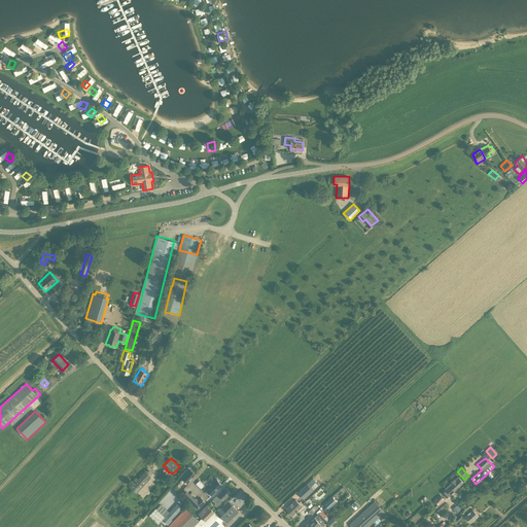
[(187,482),(195,475),(190,469),(183,478),(187,482)]
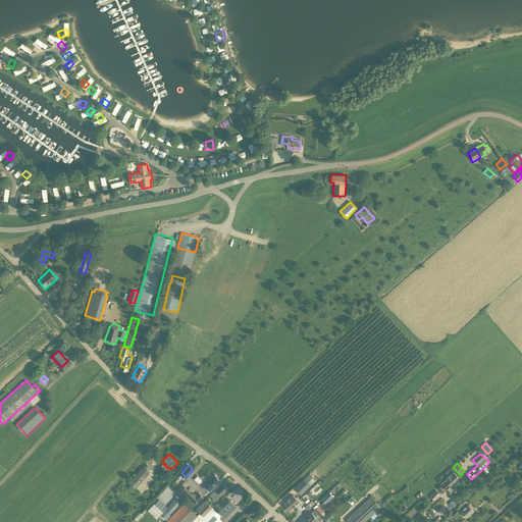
[(136,488),(150,472),(143,466),(128,482),(136,488)]
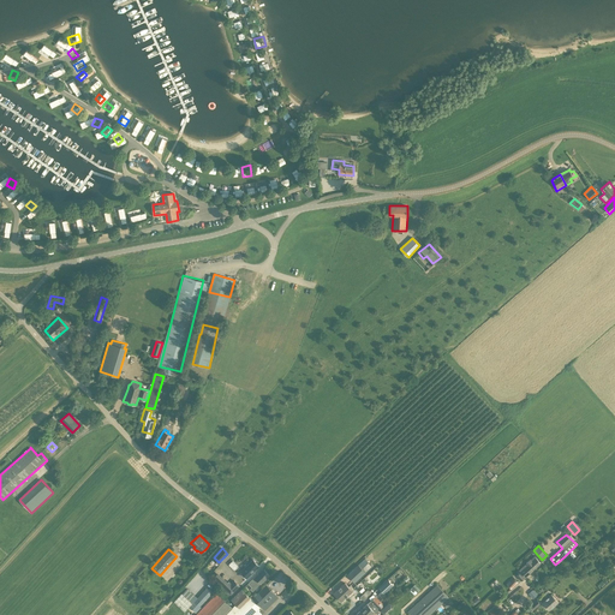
[(519,571),(520,572),(517,575),(521,581),(525,577),(532,571),(532,569),(541,562),(536,557),(535,556),(531,560),(530,560),(526,563),(519,571)]
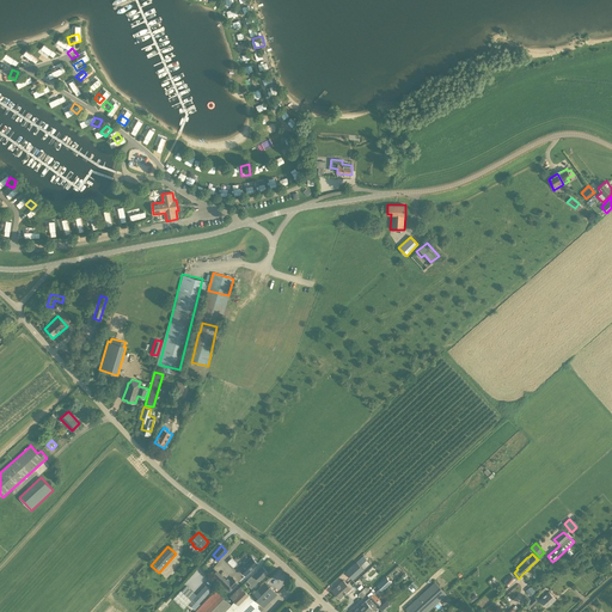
[(363,556),(346,571),(353,580),(363,569),(369,563),(363,556)]
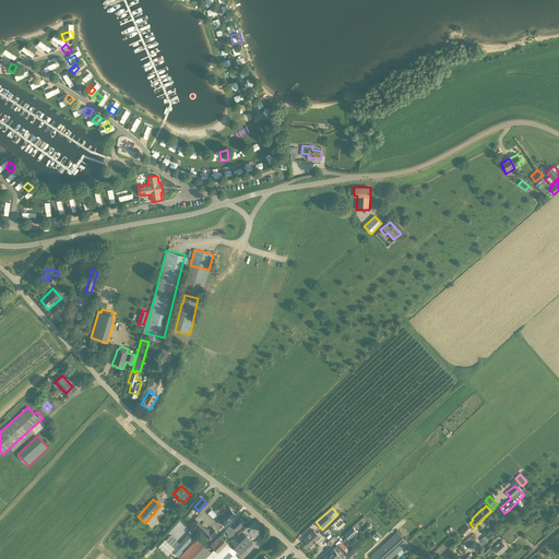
[(236,514),(229,509),(218,520),(225,525),(236,514)]
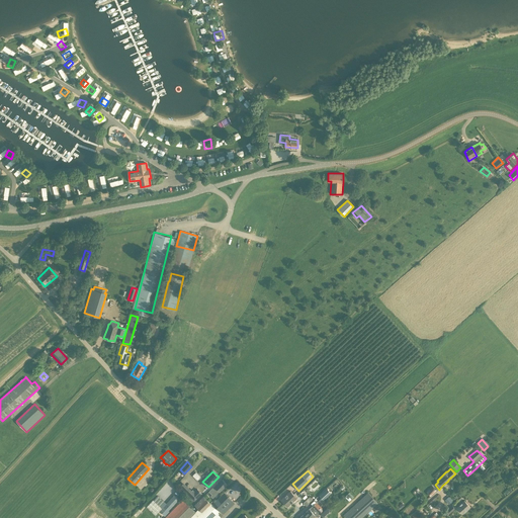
[(328,487),(331,491),(342,483),(338,478),(328,487)]
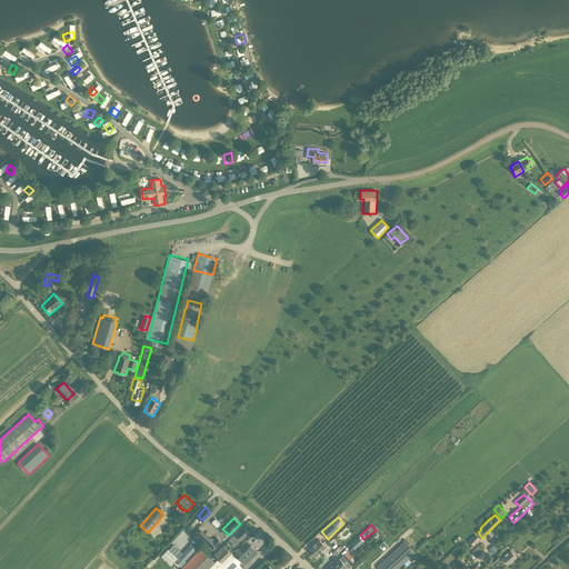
[(243,526),(229,540),(232,543),(231,545),(233,547),(241,539),(249,531),(243,526)]
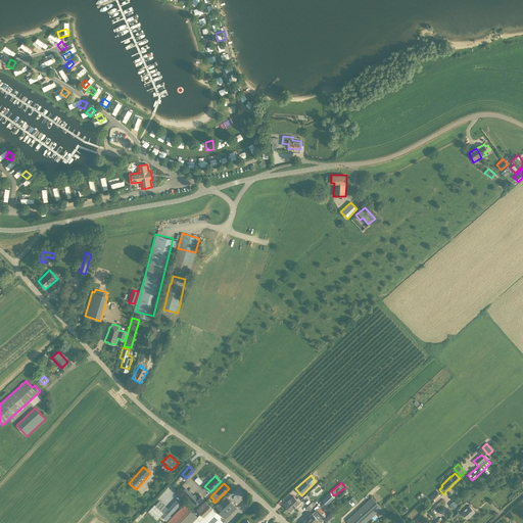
[(196,506),(203,498),(199,494),(196,496),(195,495),(194,496),(185,487),(182,491),(196,506)]
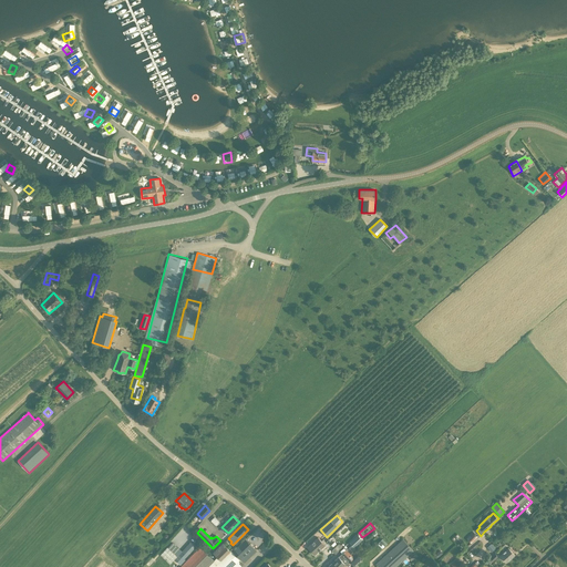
[(471,544),(478,537),(474,532),(466,539),(471,544)]
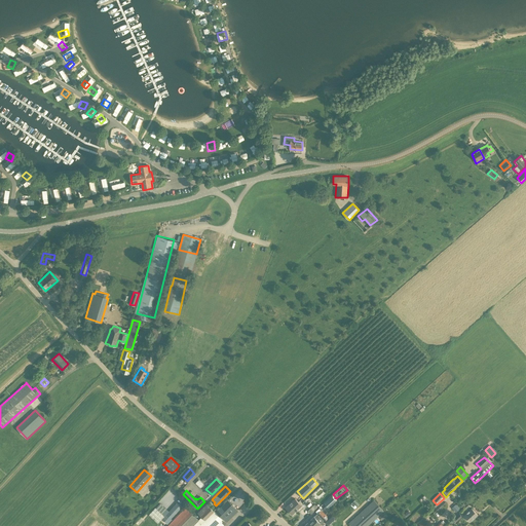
[(336,500),(332,495),(324,502),(328,508),(336,500)]
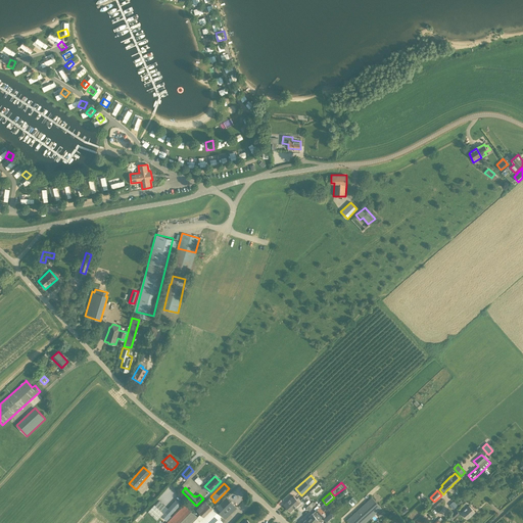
[(284,505),(287,508),(296,500),(293,495),(284,505)]
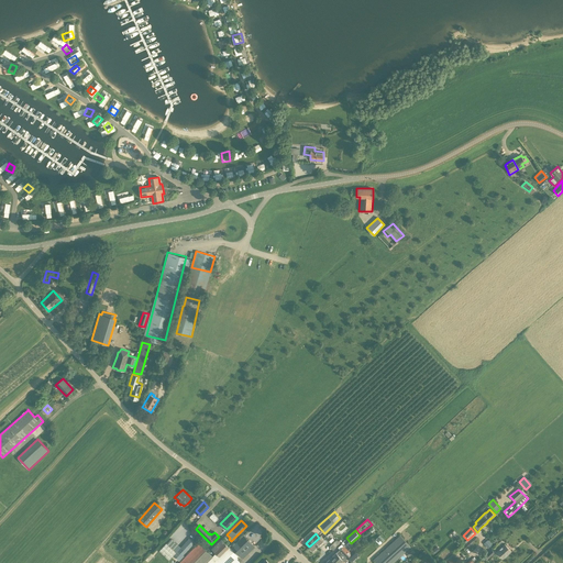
[(379,533),(375,539),(381,544),(385,539),(379,533)]
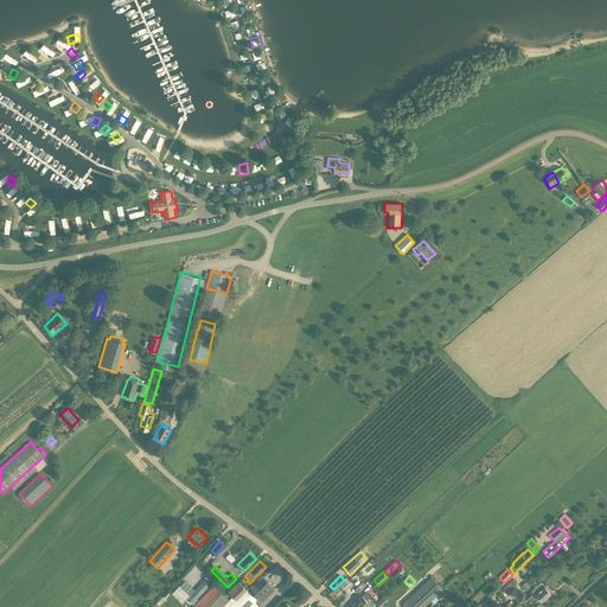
[(231,595),(232,596),(229,600),(215,586),(192,606),(249,606),(256,601),(256,602),(259,606),(262,602),(275,589),(262,576),(250,588),(249,586),(246,588),(238,581),(228,592),(231,595)]
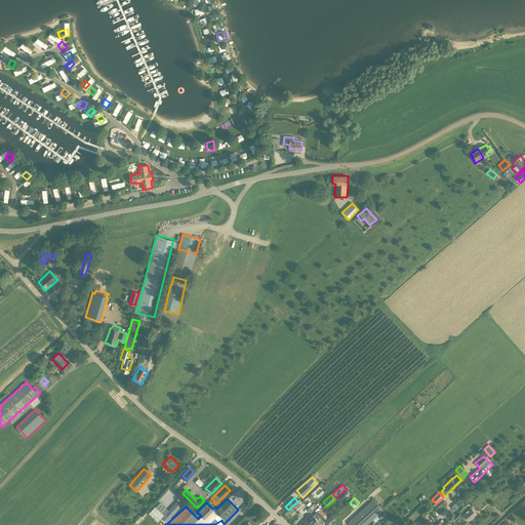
[(373,498),(348,522),(350,524),(366,524),(384,510),(382,510),(373,498)]
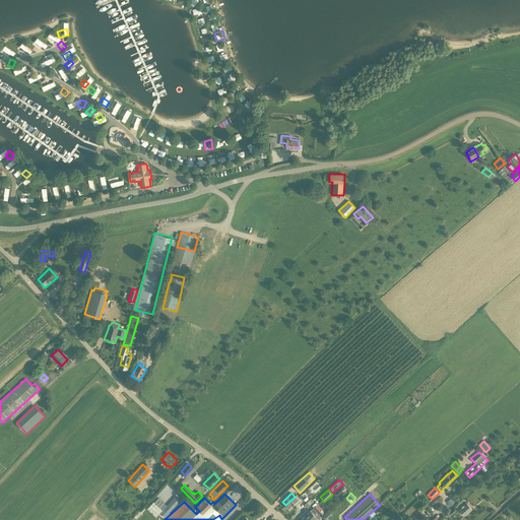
[(163,510),(159,513),(166,518),(170,513),(169,512),(180,501),(176,496),(165,508),(163,510)]
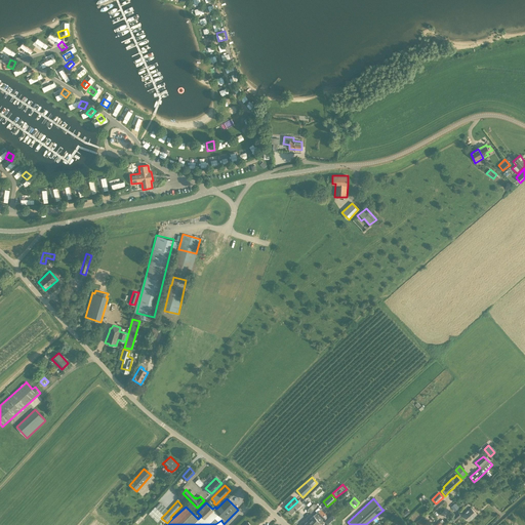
[(297,501),(288,510),(291,514),(300,505),(297,501)]
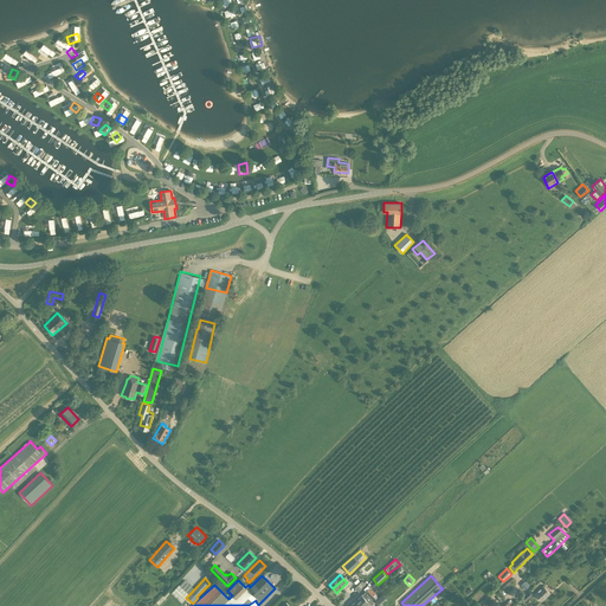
[(366,585),(362,581),(355,588),(359,592),(366,585)]
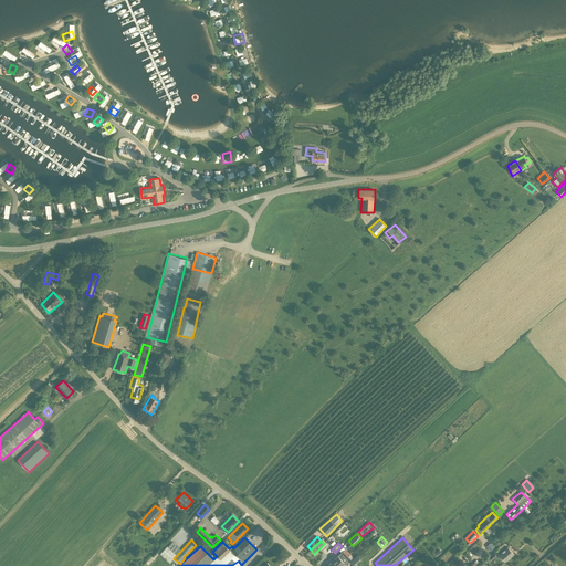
[(174,558),(177,555),(173,551),(168,546),(167,546),(166,547),(160,554),(168,561),(169,563),(174,558)]
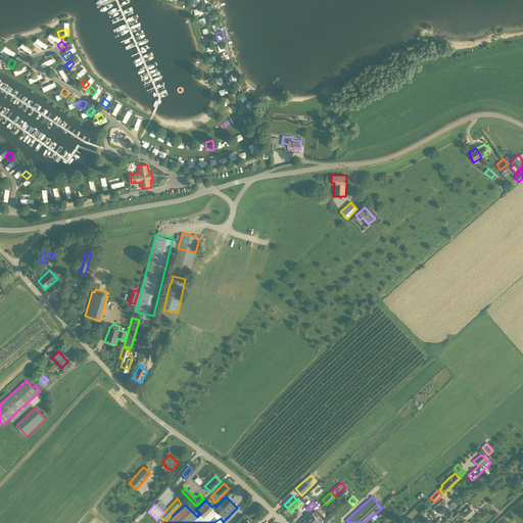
[(469,506),(462,512),(467,518),(475,512),(469,506)]
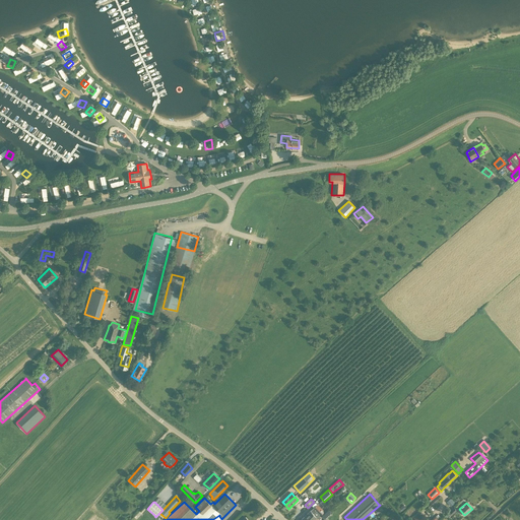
[(301,519),(308,519),(321,508),(318,504),(310,511),(301,519)]
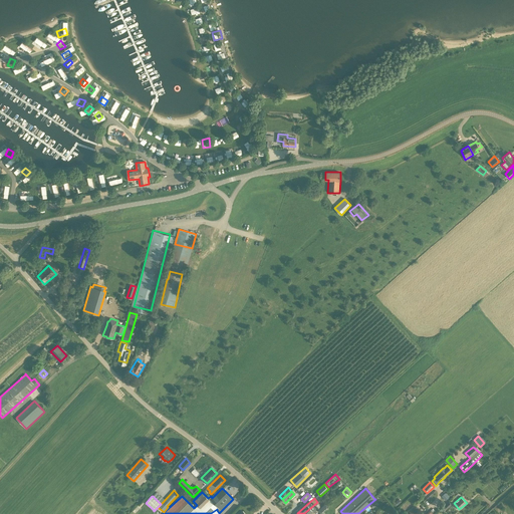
[(378,504),(374,500),(369,505),(373,509),(378,504)]
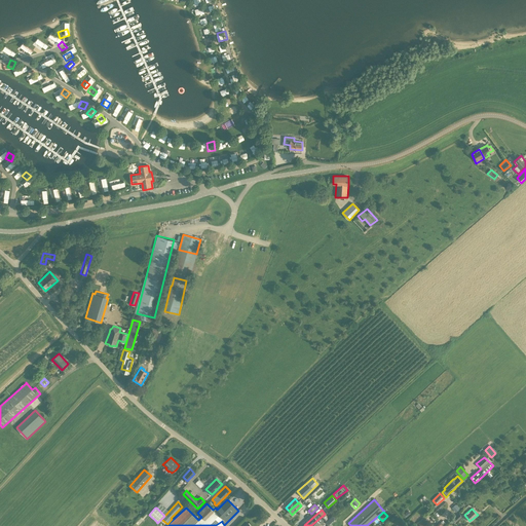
[(459,513),(451,520),(454,524),(462,517),(459,513)]
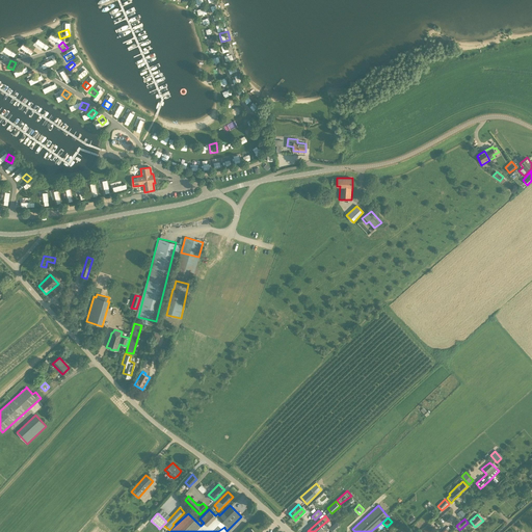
[(315,531),(321,531),(324,530),(327,527),(327,528),(333,524),(328,520),(315,531)]
